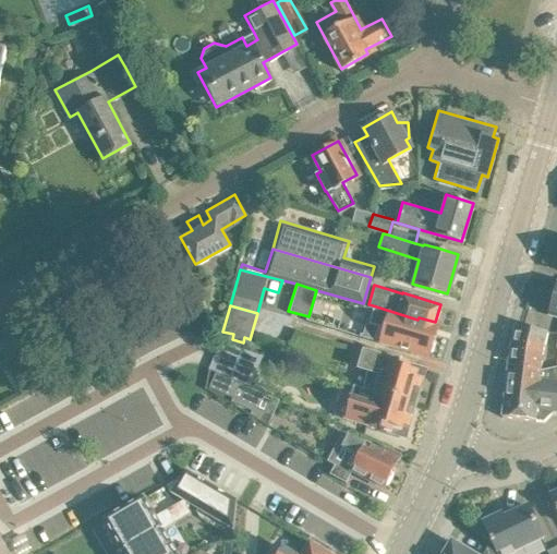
[(418,320),(373,305),(368,320),(383,324),(378,339),(428,354),(438,323),(435,322),(419,317),(418,320)]
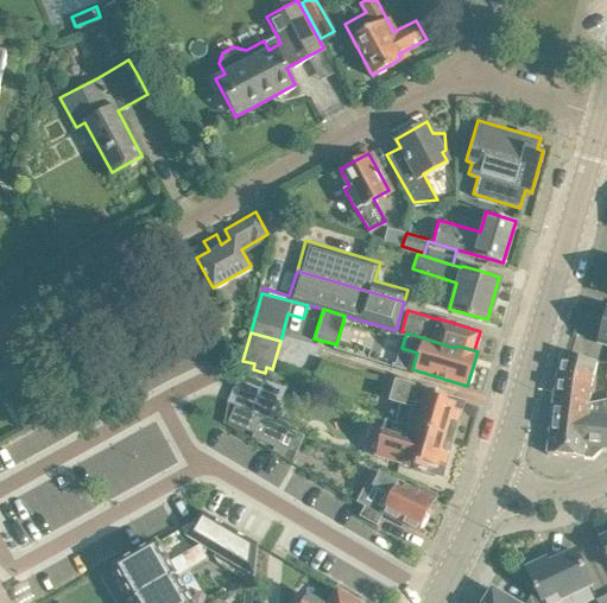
[(590,382),(595,359),(560,353),(554,380),(551,397),(588,400),(590,382)]
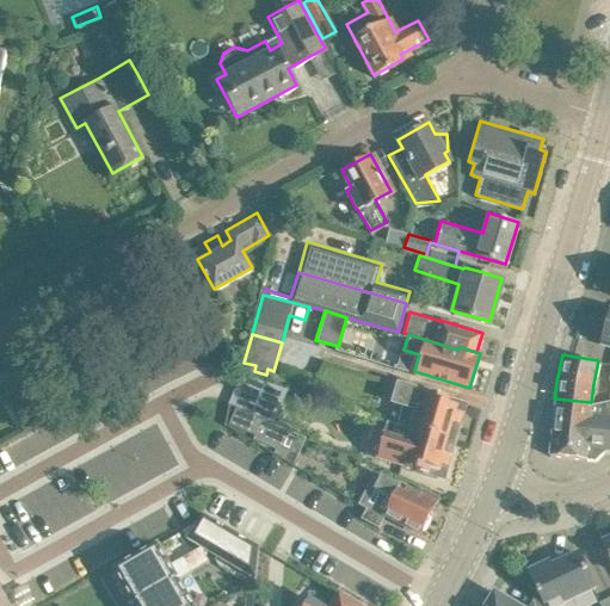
[(240,371),(235,383),(258,393),(250,413),(272,422),(287,388),(240,371)]
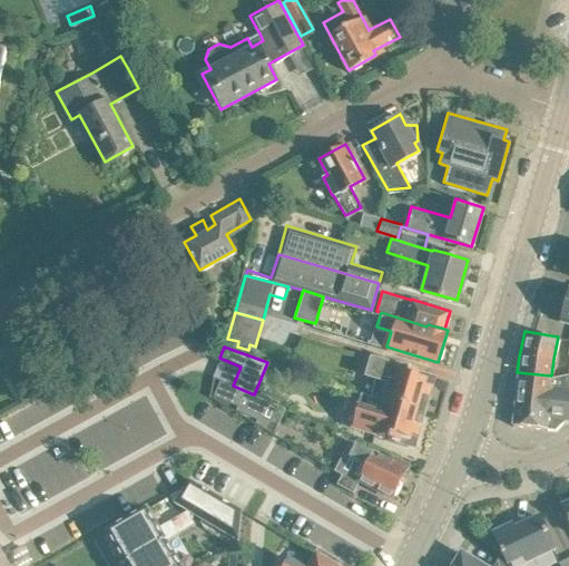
[(428,372),(406,367),(393,362),(393,363),(371,357),(366,374),(375,377),(370,394),(424,410),(431,384),(424,382),(428,372)]
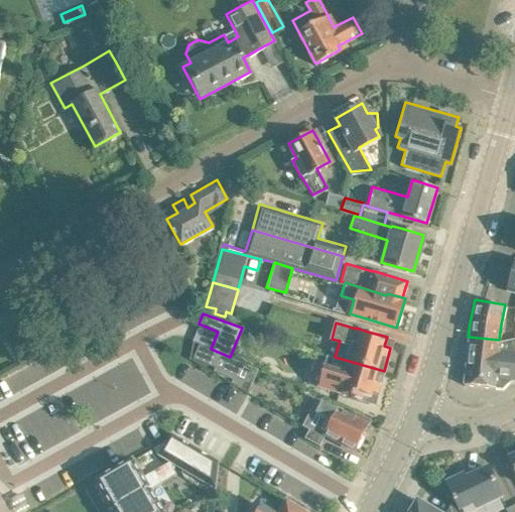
[(468,337),(463,383),(502,387),(510,379),(514,380),(514,336),(499,340),(468,337)]
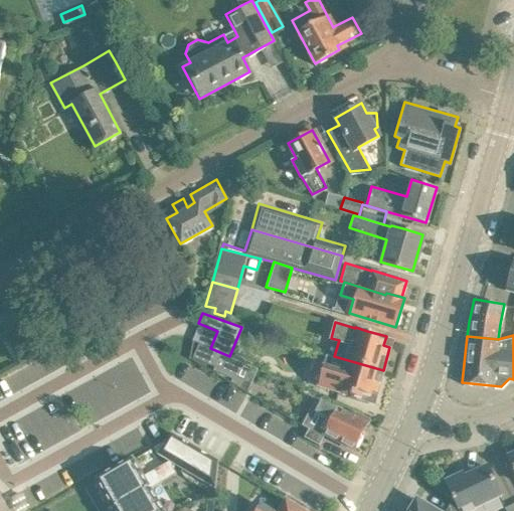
[(197,343),(192,356),(213,365),(212,369),(234,378),(241,361),(229,356),(210,348),(197,343)]
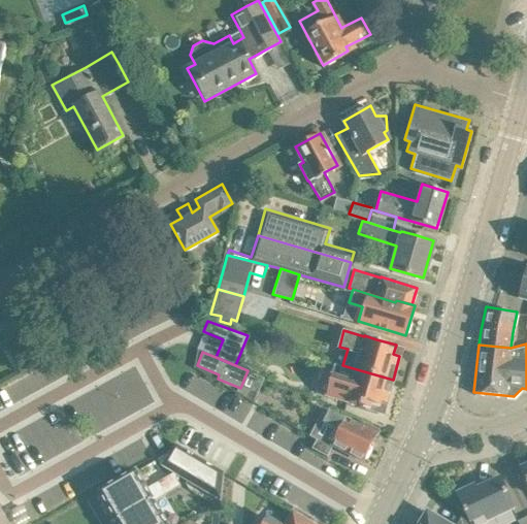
[(386,402),(393,380),(342,365),(336,363),(327,394),(346,400),(376,411),(380,400),(386,402)]
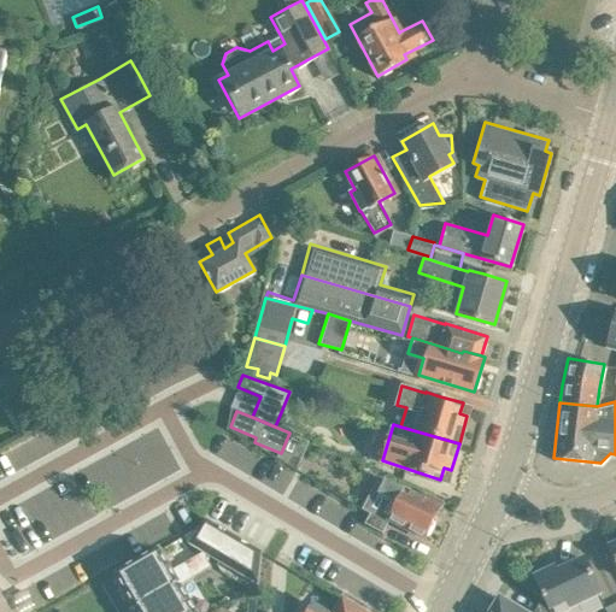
[(387,517),(418,534),(423,536),(436,513),(428,508),(432,500),(423,495),(422,498),(379,475),(370,489),(396,502),(387,517)]
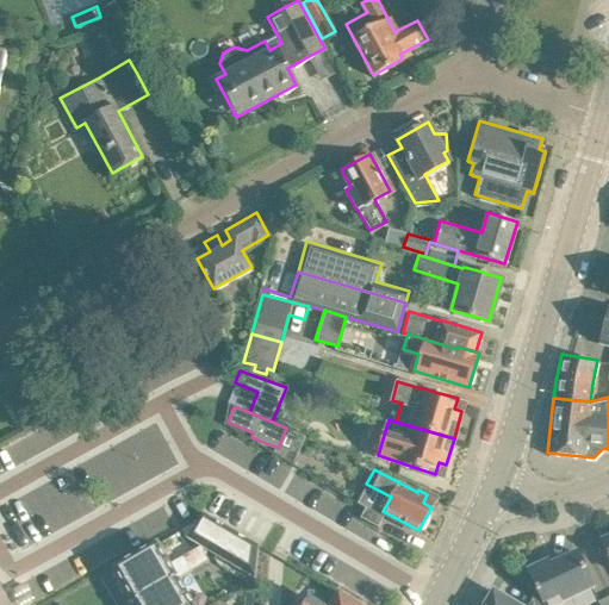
[(194,522),(181,529),(186,536),(198,543),(212,518),(203,512),(203,511),(200,510),(200,511),(194,522)]
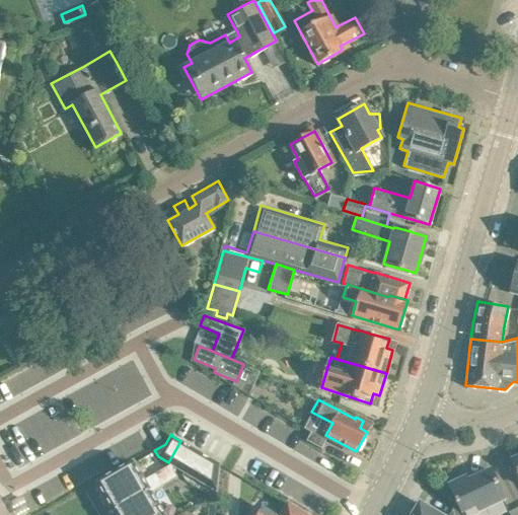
[(170,463),(168,466),(171,468),(172,470),(178,466),(191,446),(180,441),(168,462),(170,463)]
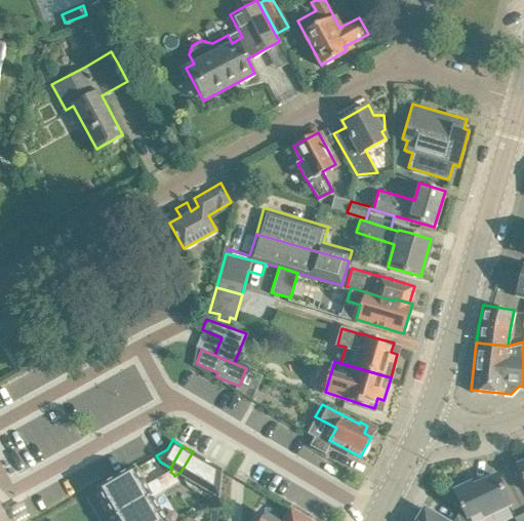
[(180,472),(174,476),(177,481),(186,477),(190,479),(202,457),(193,451),(180,472)]
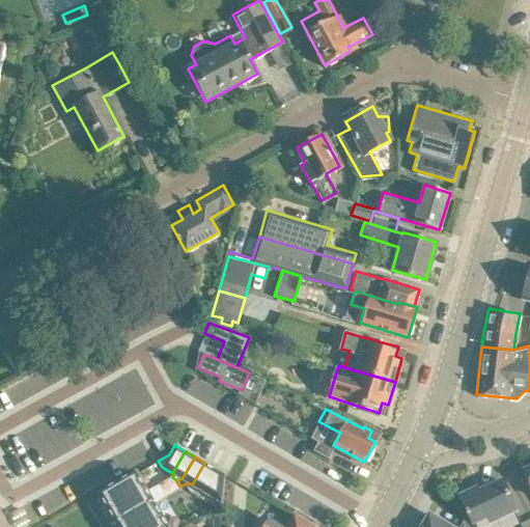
[(204,463),(192,484),(201,490),(214,468),(204,463)]
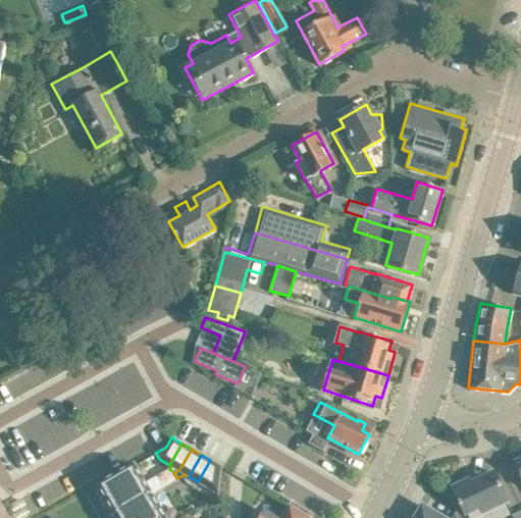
[(210,460),(198,481),(216,493),(219,466),(220,466),(220,465),(219,465),(218,465),(210,460)]
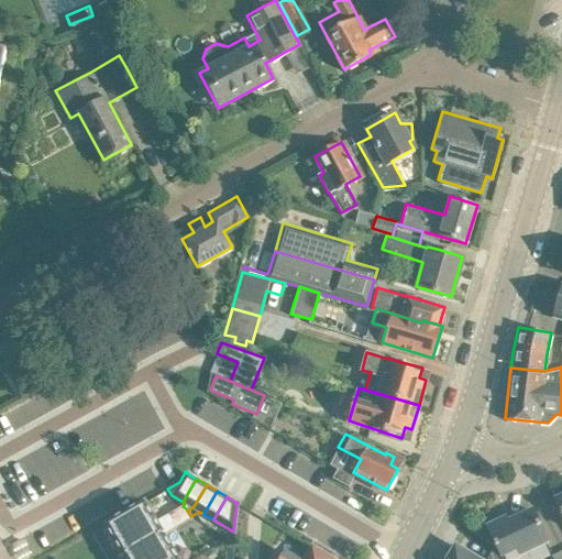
[(105,524),(103,525),(122,557),(162,534),(163,533),(175,526),(167,514),(155,522),(154,521),(144,504),(143,502),(141,503),(106,524),(105,524)]
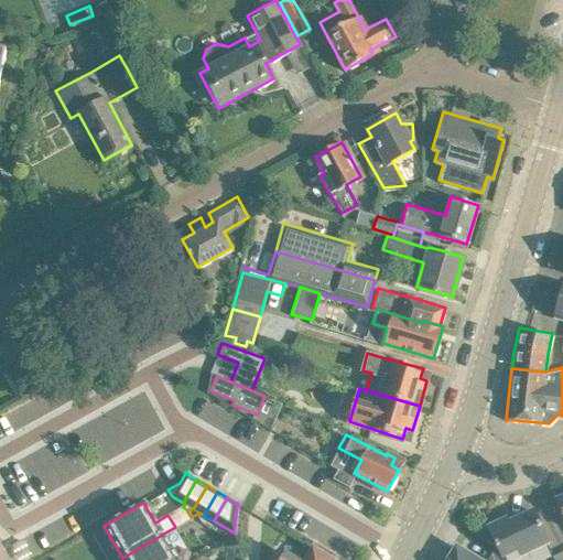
[(500,555),(502,559),(522,559),(520,553),(548,540),(532,509),(507,520),(505,517),(487,525),(495,542),(494,542),(495,547),(497,546),(500,555)]
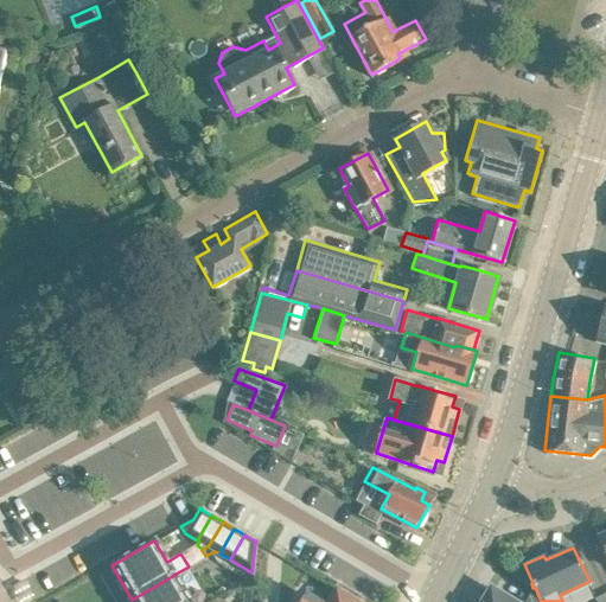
[(190,601),(174,575),(132,600),(132,601),(190,601)]
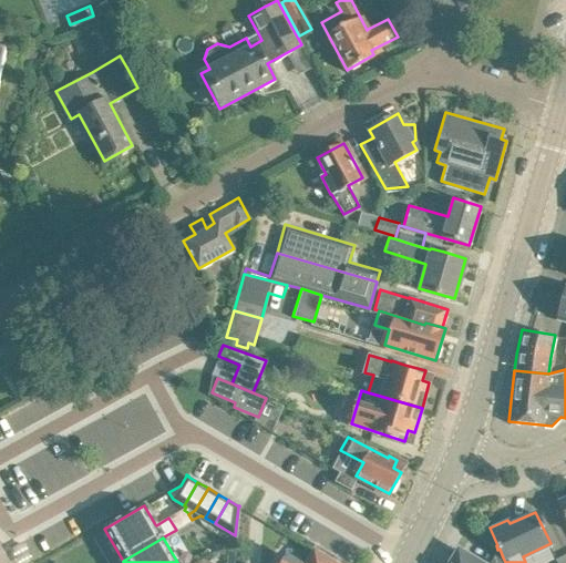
[(505,562),(494,554),(489,562),(482,562),(458,548),(448,562),(505,562)]
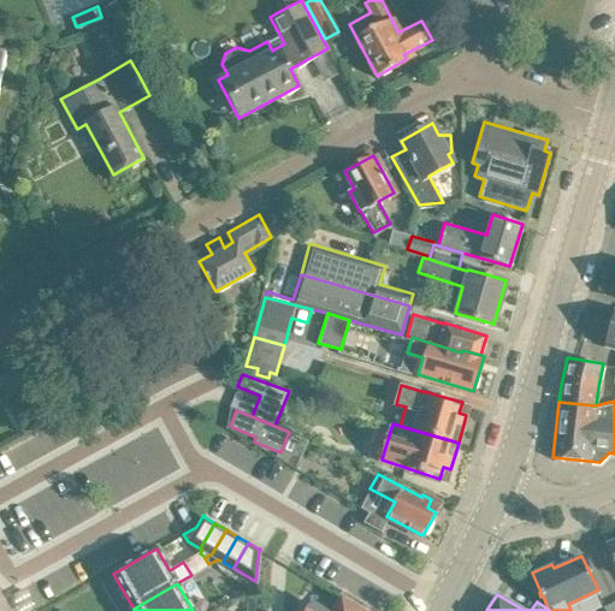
[(364,610),(359,607),(342,597),(332,610),(324,610),(311,603),(305,610),(364,610)]
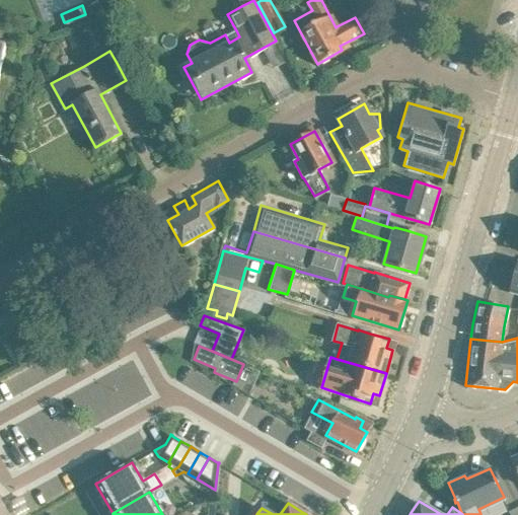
[(517,514),(517,503),(507,509),(510,514),(517,514)]
